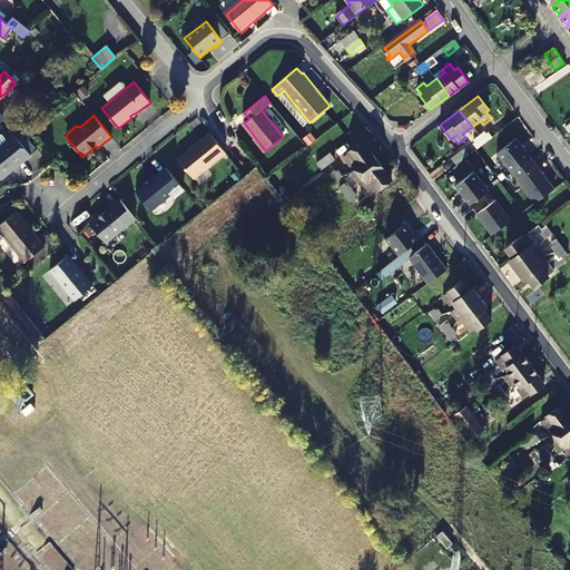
[(493,139),(507,128),(501,121),(488,131),(490,135),(493,139)]
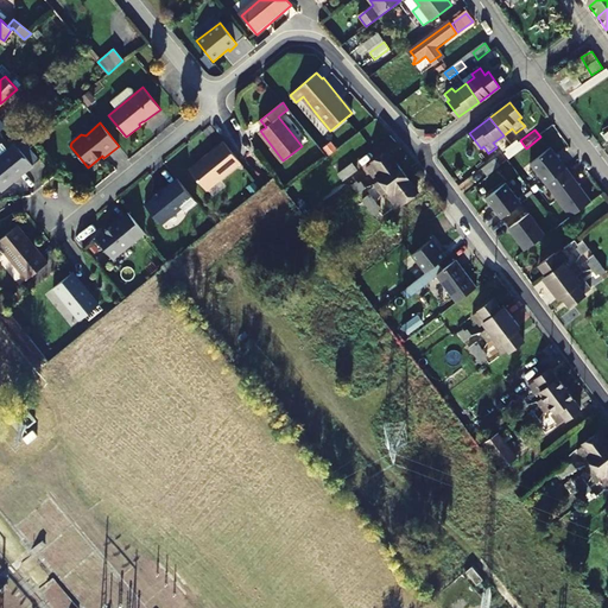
[(207,190),(240,163),(223,141),(204,157),(206,158),(201,162),(200,162),(198,162),(189,169),(207,190)]
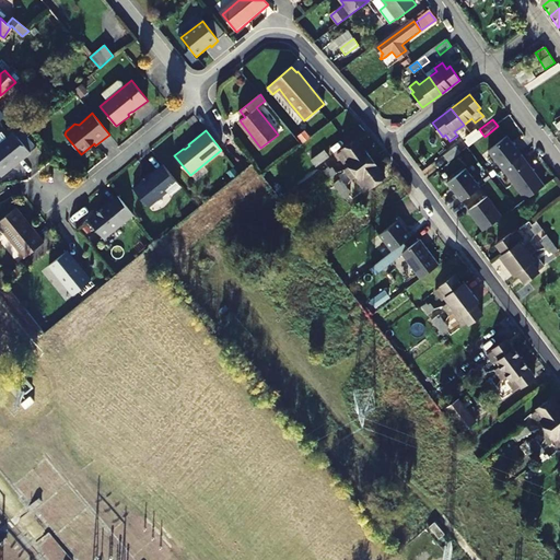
[(479,135),(477,131),(471,135),(477,142),(485,137),(481,132),(479,135)]
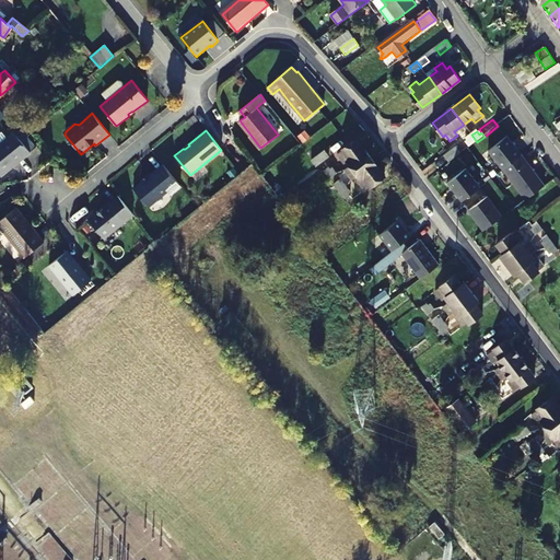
[(31,152),(14,132),(0,143),(0,176),(1,177),(31,152)]
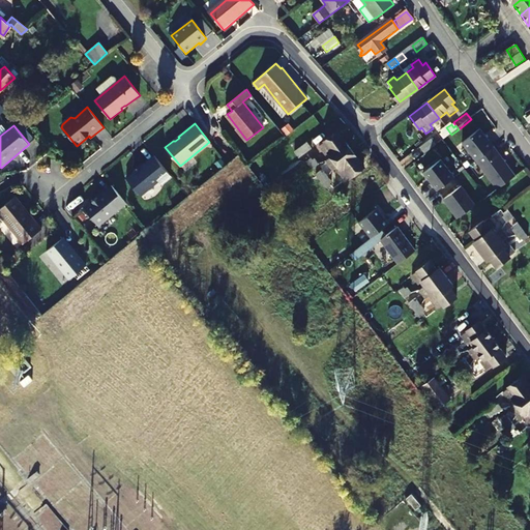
[(444,140),(451,135),(446,127),(441,131),(443,135),(441,137),(444,140)]
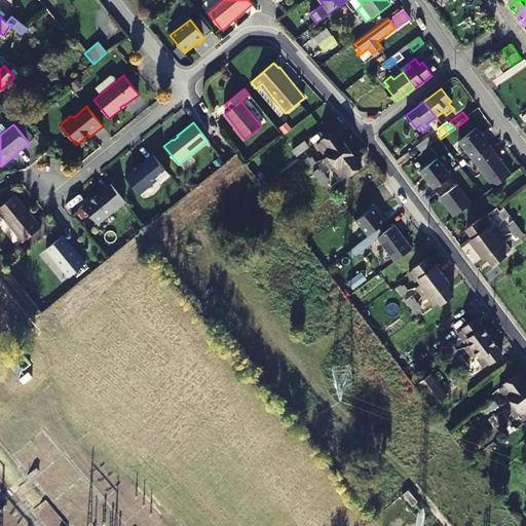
[(459,142),(473,159),(491,146),(477,127),(459,142)]
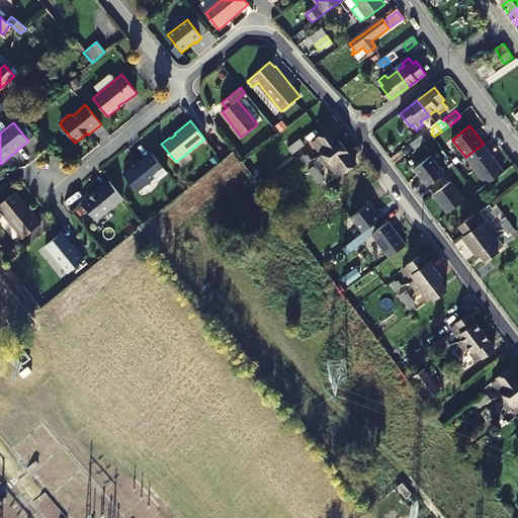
[(330,144),(338,139),(331,128),(321,137),(318,139),(312,144),(319,152),(322,150),(325,155),(326,155),(333,150),(333,148),(330,144)]
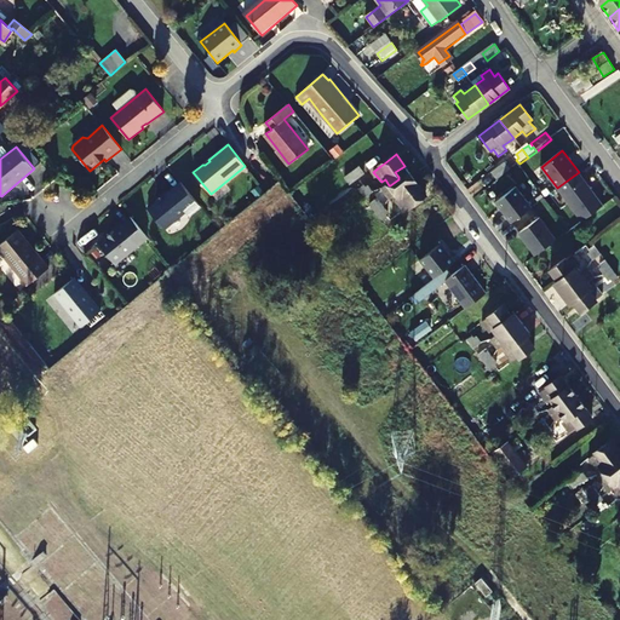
[(492,174),(497,182),(510,171),(505,164),(492,174)]
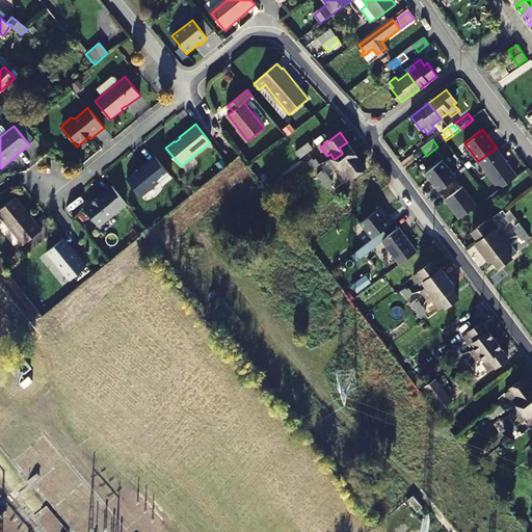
[(333,173),(339,167),(340,166),(348,161),(352,165),(360,160),(357,157),(347,142),(339,148),(342,152),(342,154),(335,159),(336,159),(327,165),(333,173)]
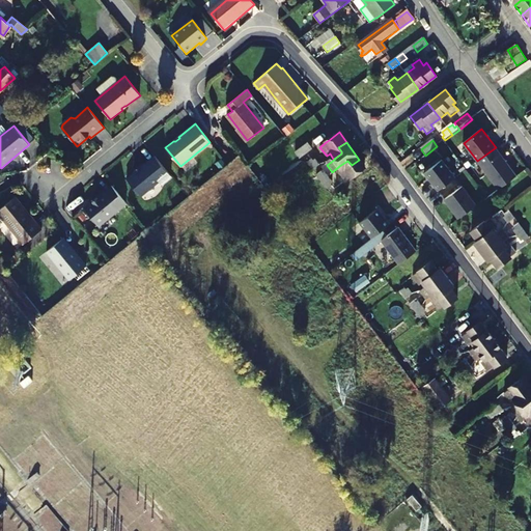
[(312,149),(308,143),(296,152),(300,159),(312,149)]
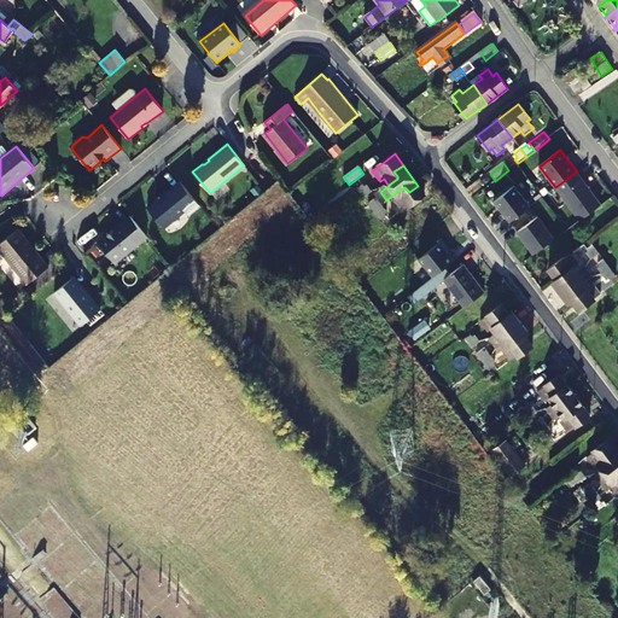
[(581,220),(601,205),(582,179),(561,193),(581,220)]
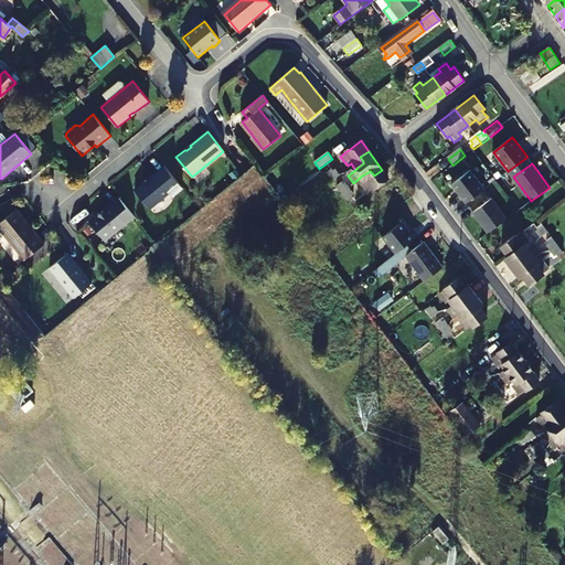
[(182,188),(164,166),(151,177),(150,176),(142,182),(142,183),(135,191),(149,209),(169,193),(171,195),(182,188)]
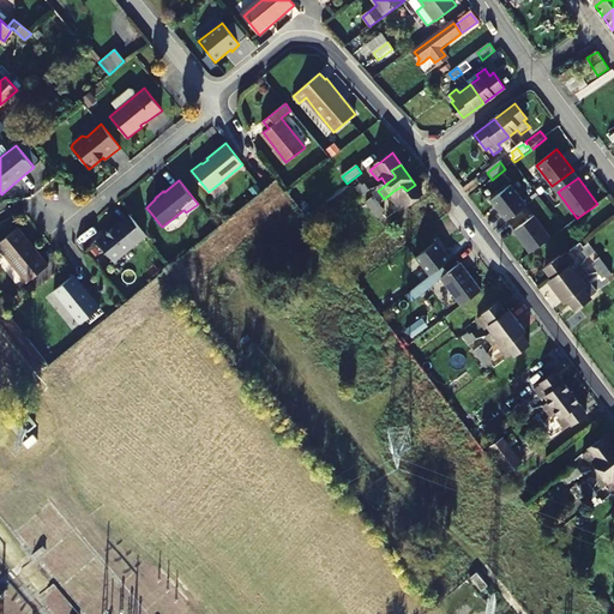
[(363,185),(361,187),(359,185),(356,186),(363,196),(367,192),(363,185)]
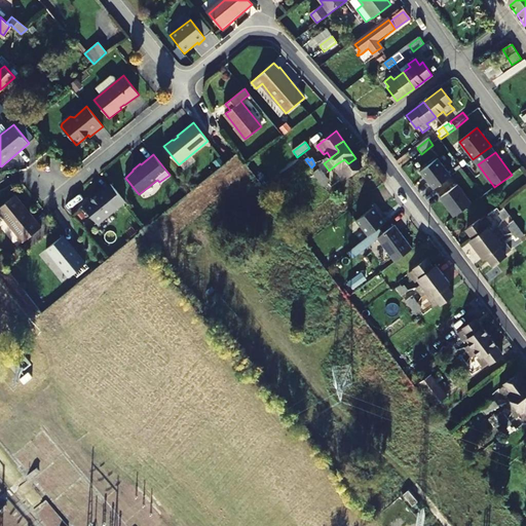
[(343,181),(362,166),(355,158),(348,163),(344,159),(336,164),(340,170),(336,173),(343,181)]
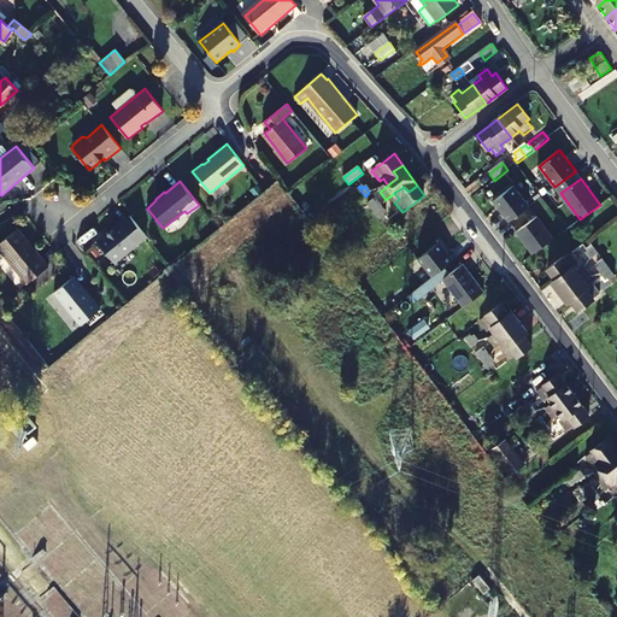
[(509,222),(529,206),(513,186),(493,201),(509,222)]
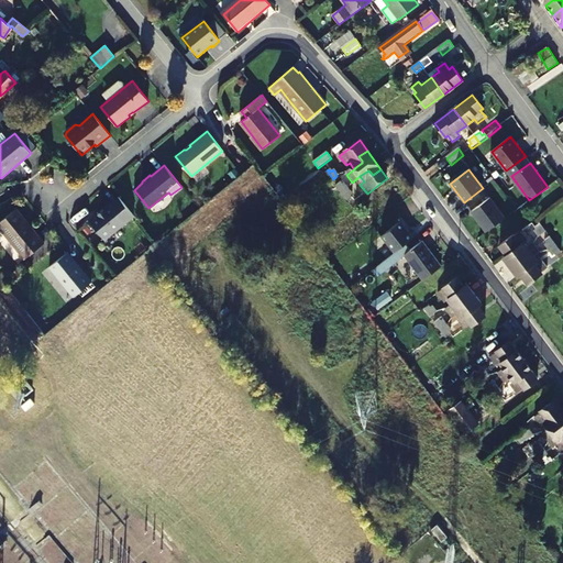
[(323,173),(330,181),(333,179),(327,170),(323,173)]
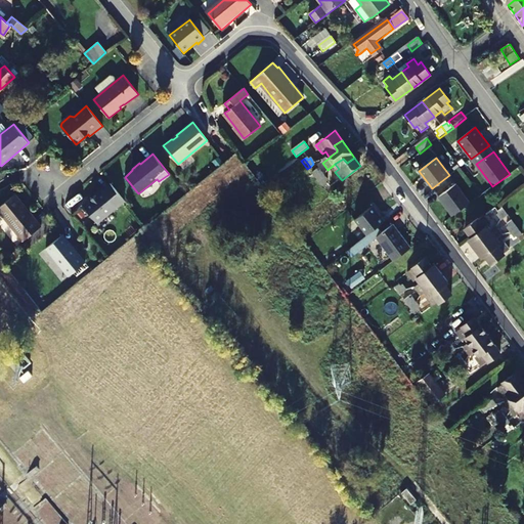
[(315,171),(311,174),(316,181),(319,179),(322,176),(319,171),(317,172),(315,171)]
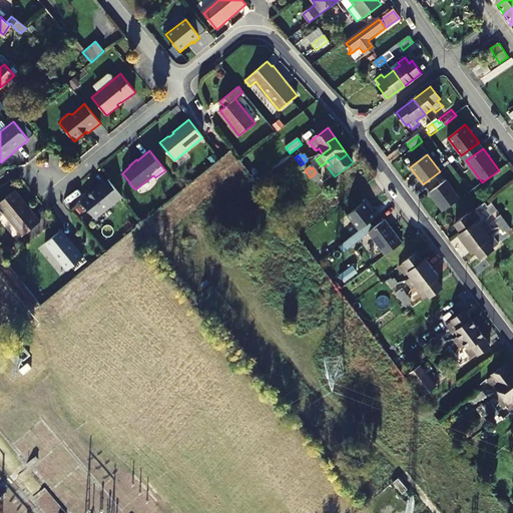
[(318,182),(313,175),(310,177),(315,185),(318,182)]
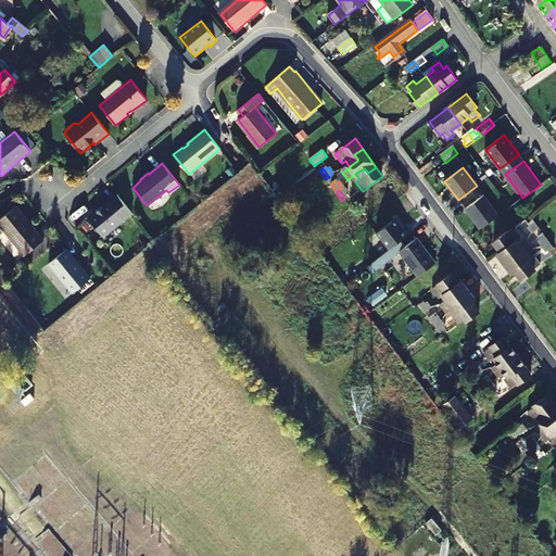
[(480,229),(498,215),(484,196),(465,210),(480,229)]
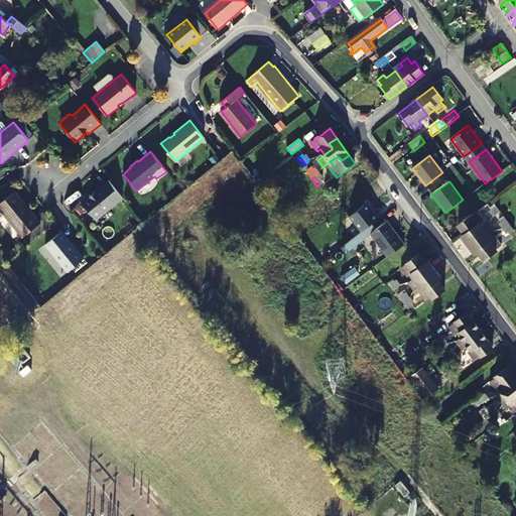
[(96,220),(115,205),(101,187),(90,197),(89,196),(81,202),(96,220)]
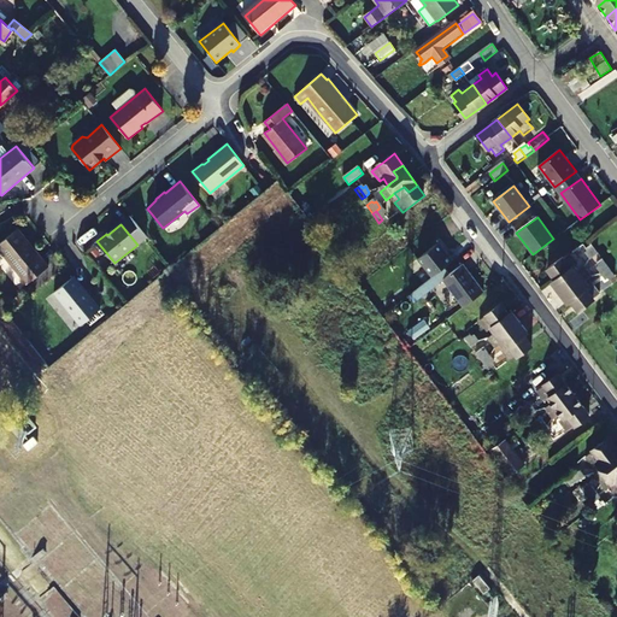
[(0,251),(28,285),(48,266),(31,245),(30,246),(29,245),(27,242),(27,241),(28,240),(18,229),(0,244),(0,251)]
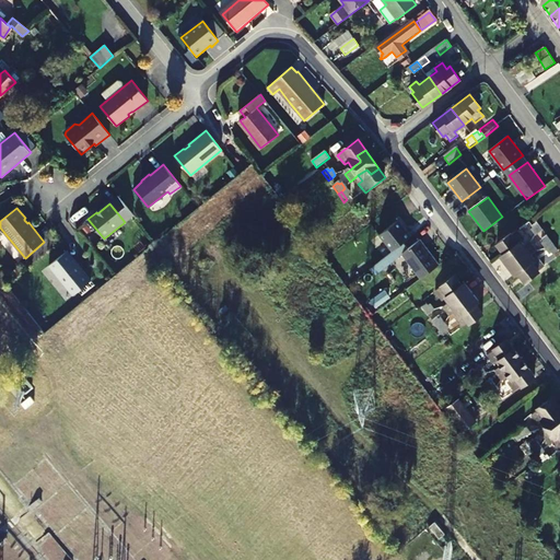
[(380,235),(393,252),(404,243),(411,236),(398,221),(380,235)]
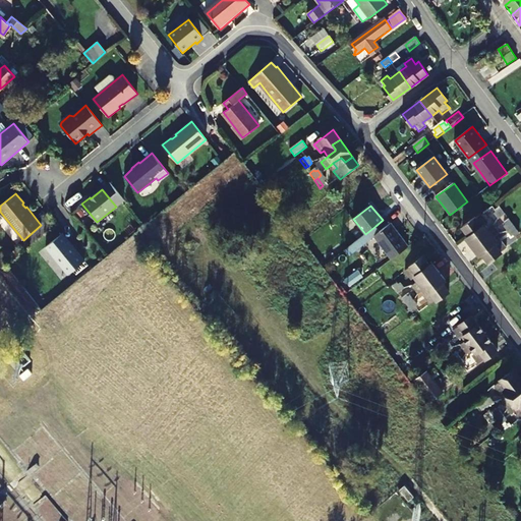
[(502,225),(503,227),(508,224),(498,210),(493,213),(494,215),(498,220),(502,225)]
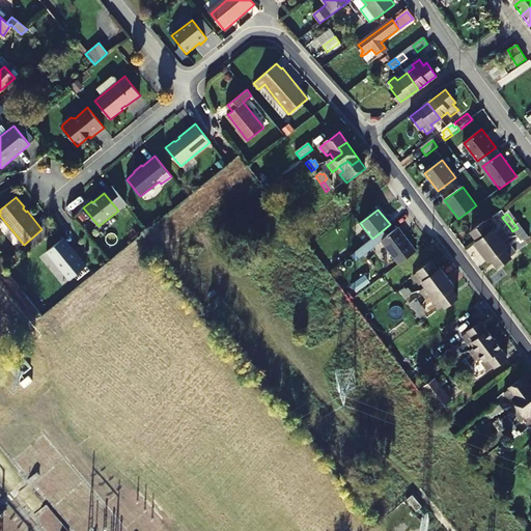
[(480,227),(469,235),(475,245),(481,240),(485,244),(495,238),(491,233),(494,231),(487,223),(481,227),(480,227)]
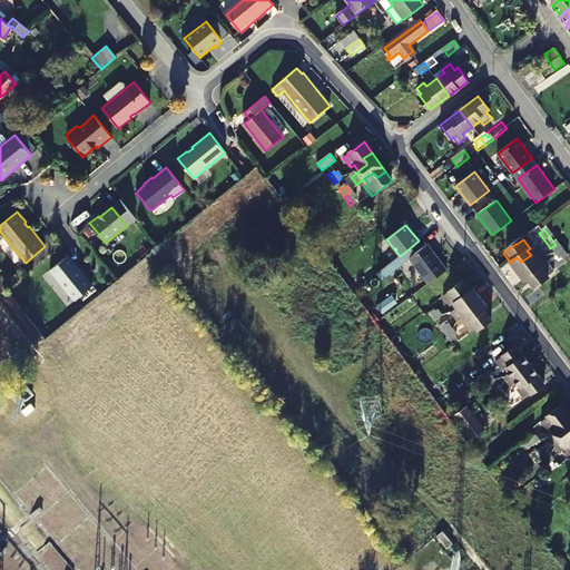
[(429,285),(448,271),(429,244),(409,258),(429,285)]
